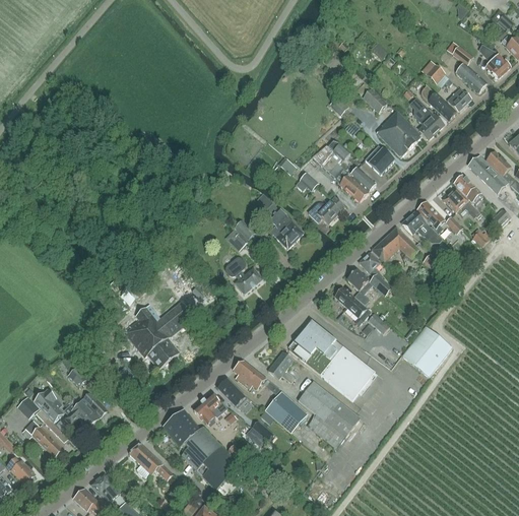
[(399,3),(403,8),(408,4),(406,0),(404,0),(399,3)]
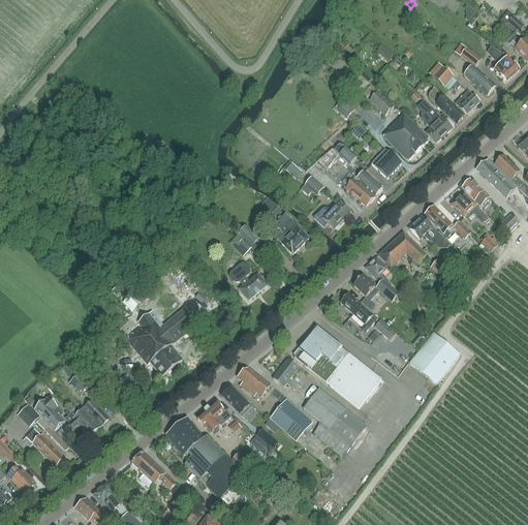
[(506,9),(499,18),(504,23),(513,13),(506,9)]
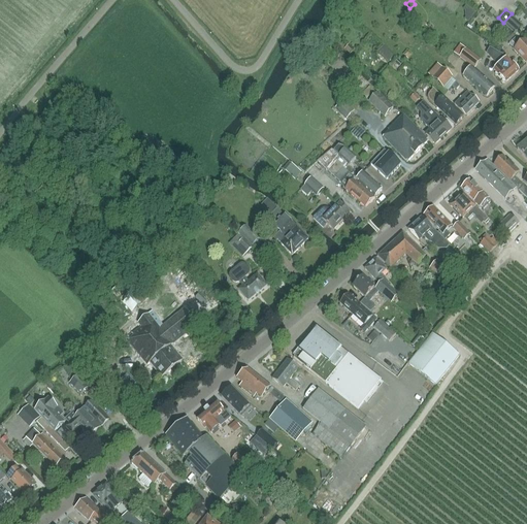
[(514,31),(521,23),(511,13),(503,23),(514,31)]
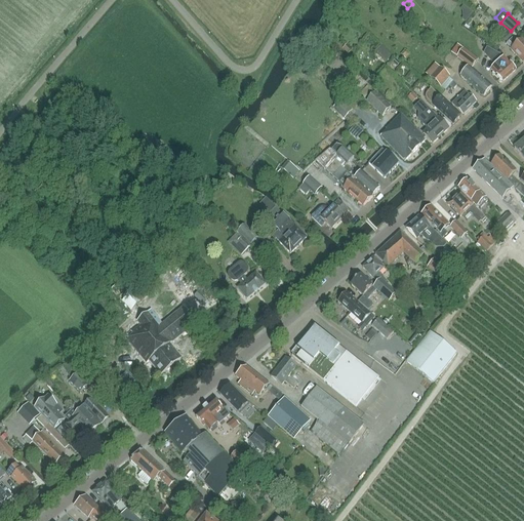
[(502,33),(501,34),(505,38),(510,33),(505,28),(501,32),(502,33)]
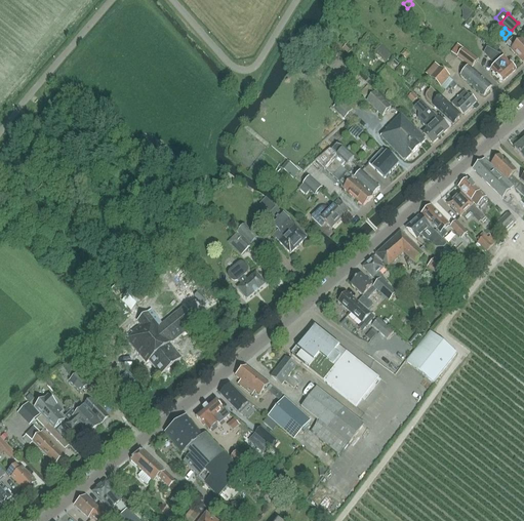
[(522,59),(523,56),(523,40),(520,36),(517,39),(512,34),(508,38),(513,43),(510,46),(522,59)]
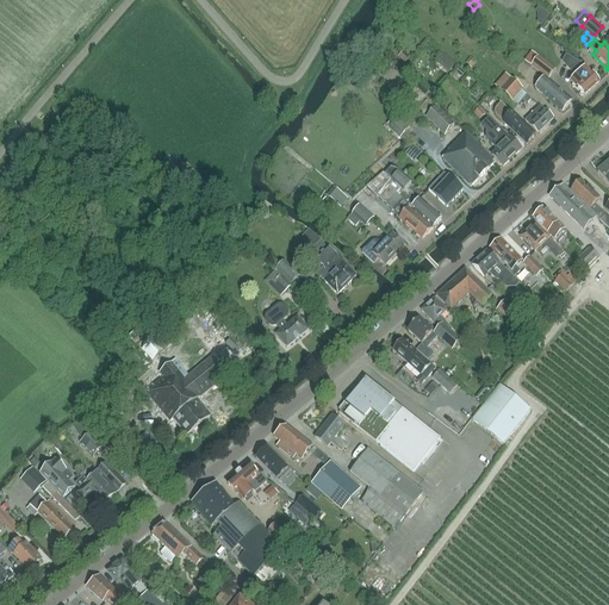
[(408,55),(401,49),(397,52),(404,60),(408,55)]
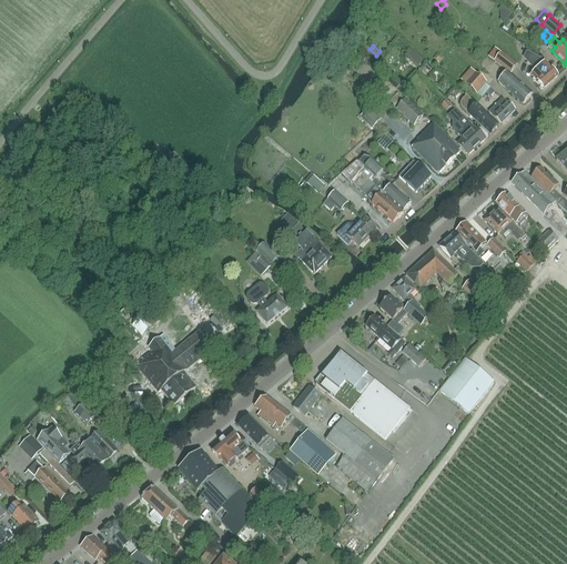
[(411,46),(407,50),(419,59),(422,56),(411,46)]
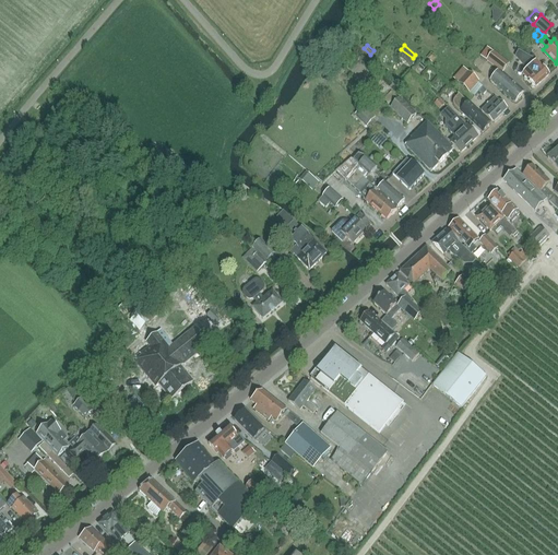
[(493,47),(486,56),(501,68),(508,59),(493,47)]
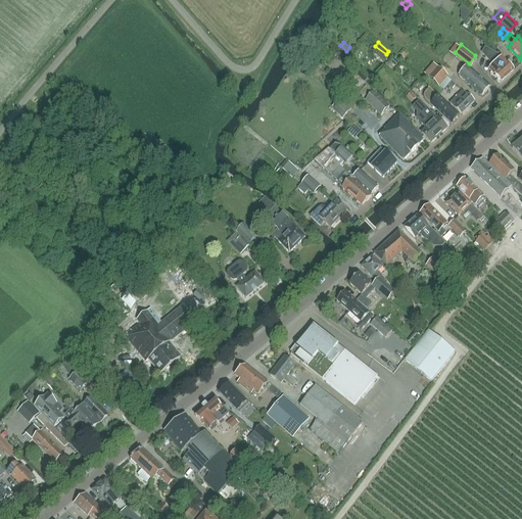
[(512,66),(501,54),(502,53),(484,44),(480,50),(491,61),(487,65),(499,79),(512,66)]
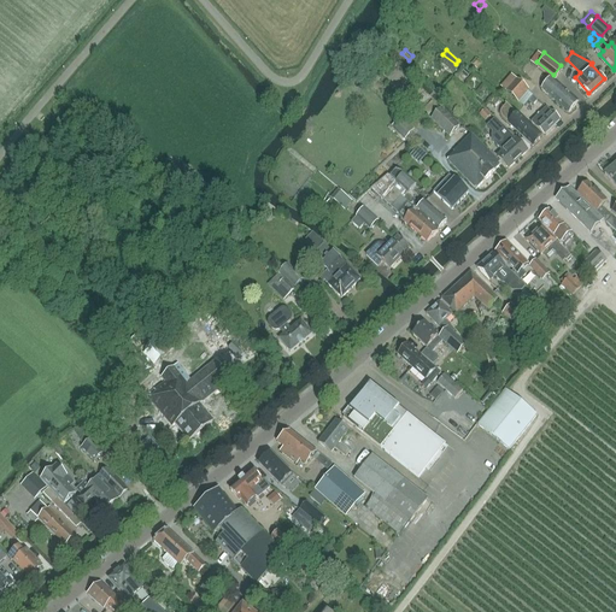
[(522,103),(532,92),(527,87),(528,86),(510,70),(499,83),(522,103)]
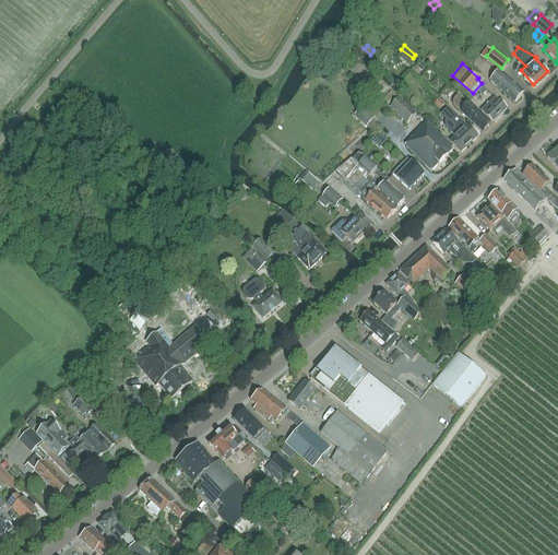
[(522,89),(506,73),(498,67),(489,77),(496,83),(513,99),(522,89)]
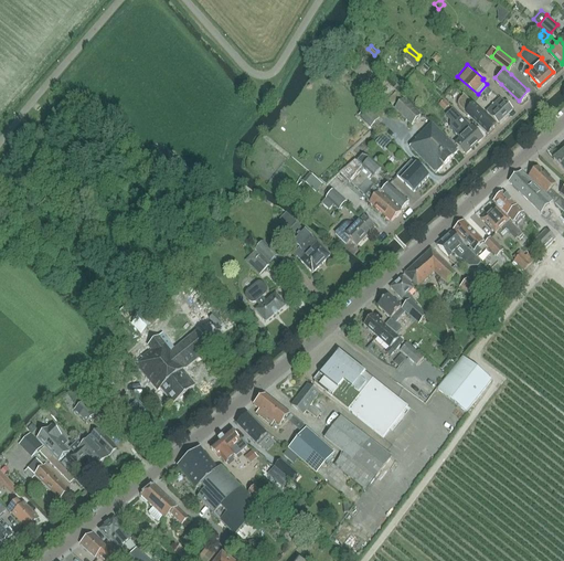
[(395,90),(386,98),(393,105),(411,122),(419,113),(402,96),(395,90)]
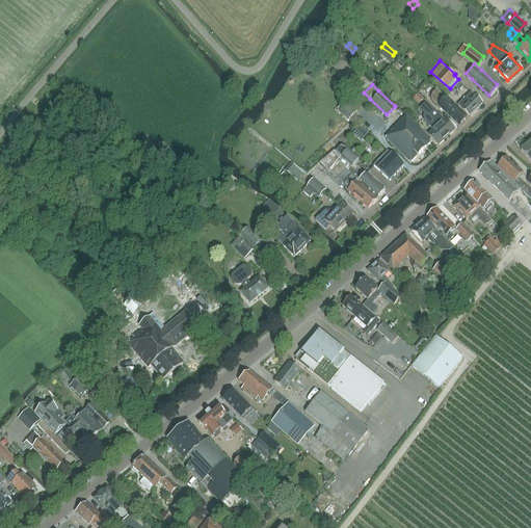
[(466,114),(440,89),(434,85),(434,86),(435,87),(431,90),(430,93),(430,94),(430,96),(430,98),(432,99),(437,104),(458,123),(466,114)]
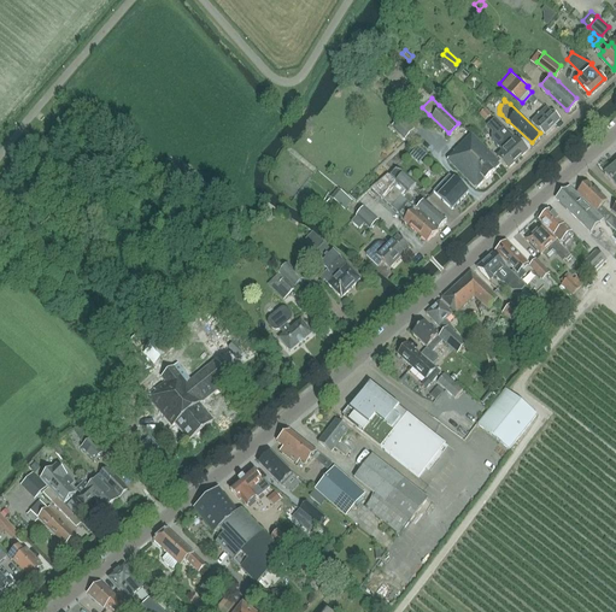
[(543,131),(557,116),(545,104),(529,118),(543,131)]
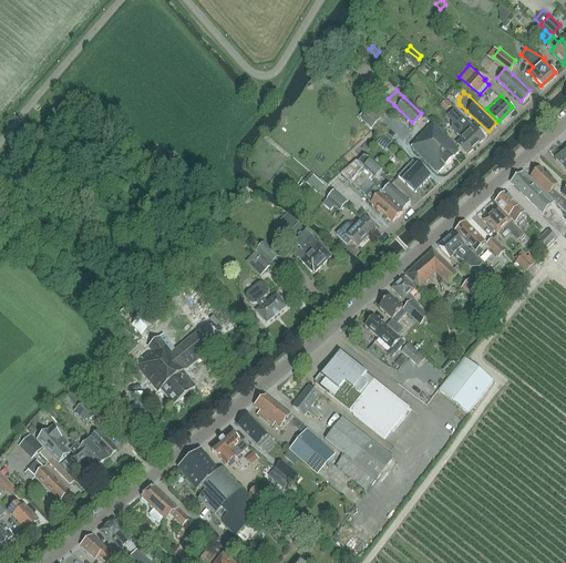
[(450,102),(444,96),(441,100),(446,106),(450,102)]
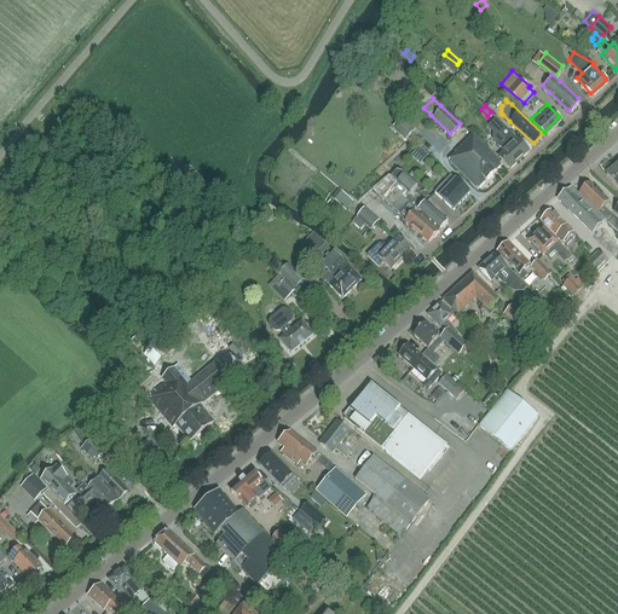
[(392,123),(405,135),(414,126),(400,113),(392,123)]
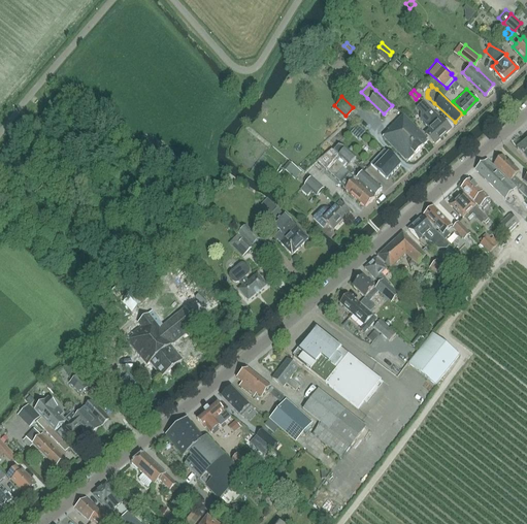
[(434,140),(450,126),(439,116),(424,98),(417,105),(421,109),(421,118),(429,126),(424,130),(434,140)]
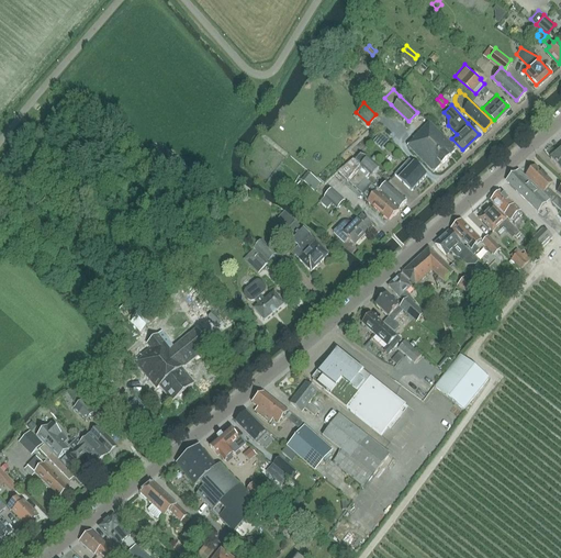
[(433,169),(455,146),(427,120),(412,135),(414,137),(407,144),(433,169)]
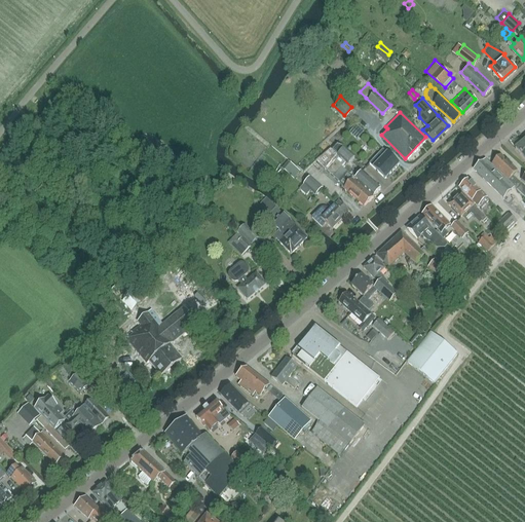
[(524,138),(524,137),(514,145),(524,157),(524,138)]
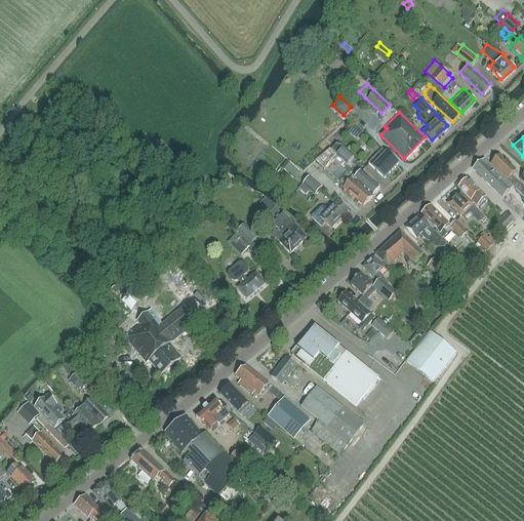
[(330,145),(328,147),(334,152),(335,152),(341,158),(344,159),(346,161),(352,155),(349,152),(341,146),(338,143),(336,141),(333,141),(330,145)]
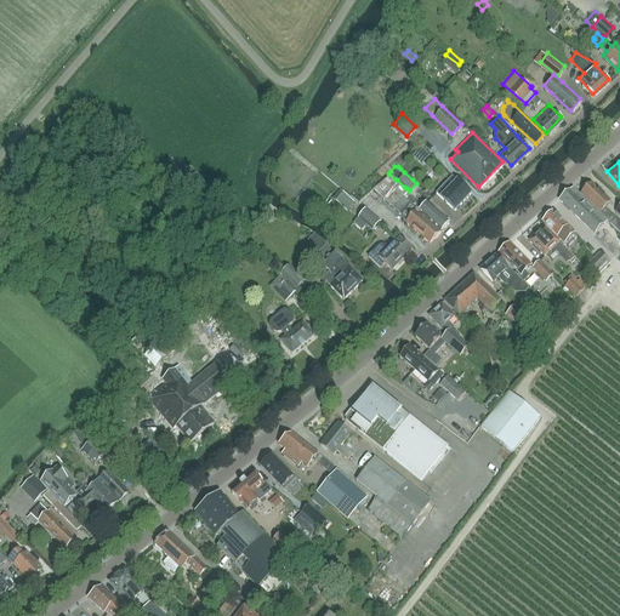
[(388,174),(391,171),(390,170),(371,186),(381,195),(399,211),(404,220),(428,239),(439,228),(420,212),(421,211),(417,207),(402,194),(407,188),(404,187),(397,180),(396,180),(388,174)]
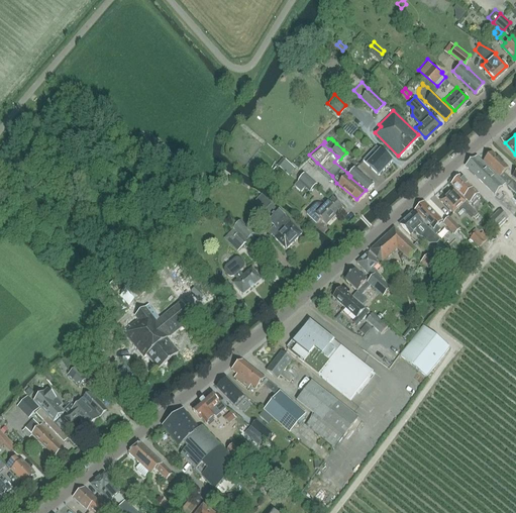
[(391,159),(379,147),(375,144),(362,158),(363,159),(378,173),(391,159)]
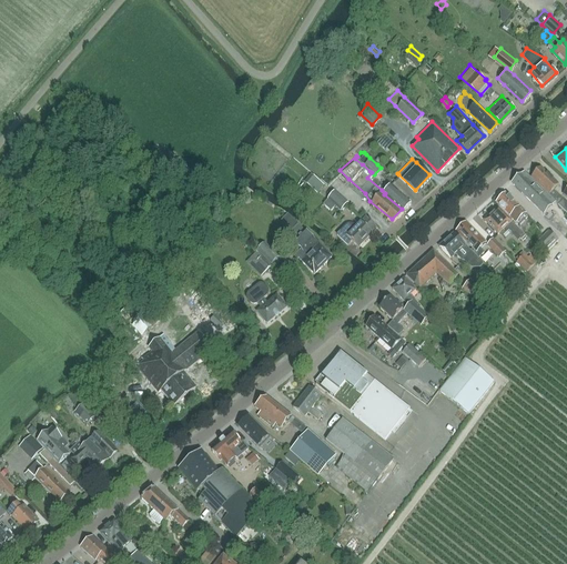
[(539,164),(530,174),(548,191),(547,192),(558,202),(566,209),(566,207),(566,201),(553,187),(558,181),(539,164)]
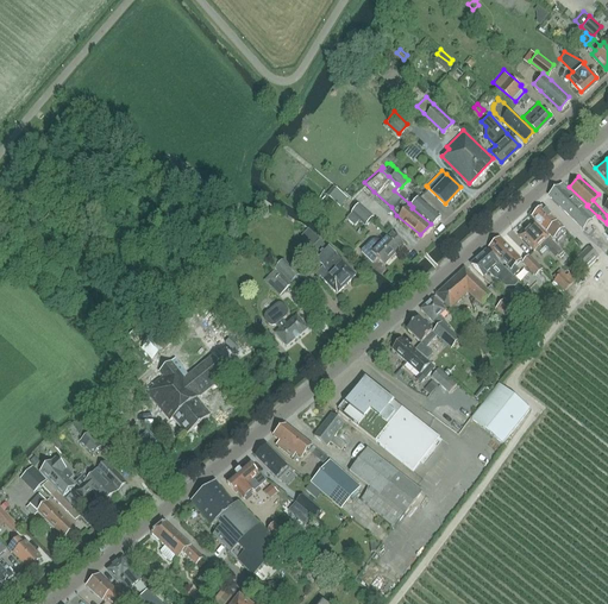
[(563,207),(575,195),(561,181),(547,193),(563,207)]
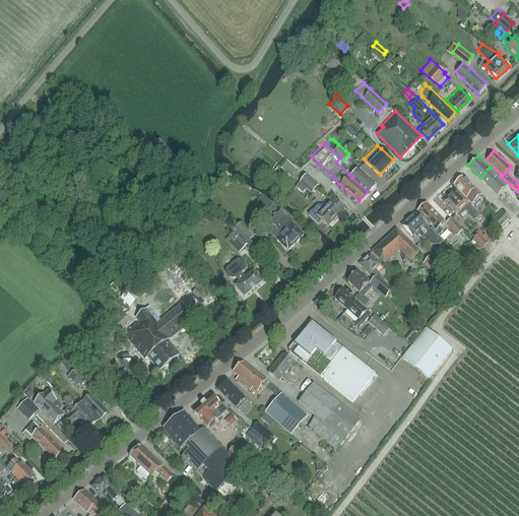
[(277,164),(289,174),(296,166),(283,155),(277,164)]
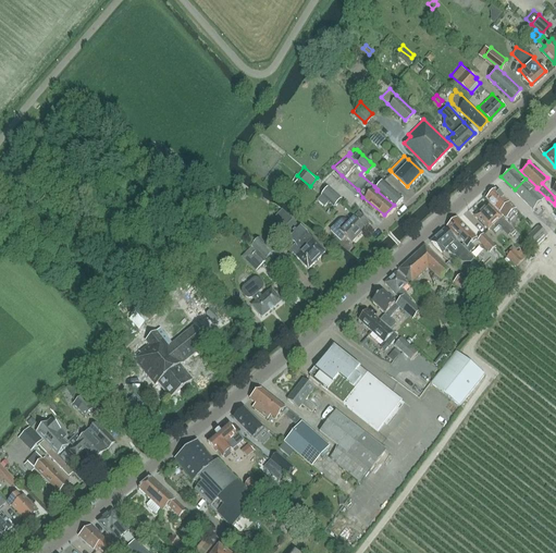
[(394,205),(402,196),(382,179),(374,186),(378,189),(377,191),(394,205)]
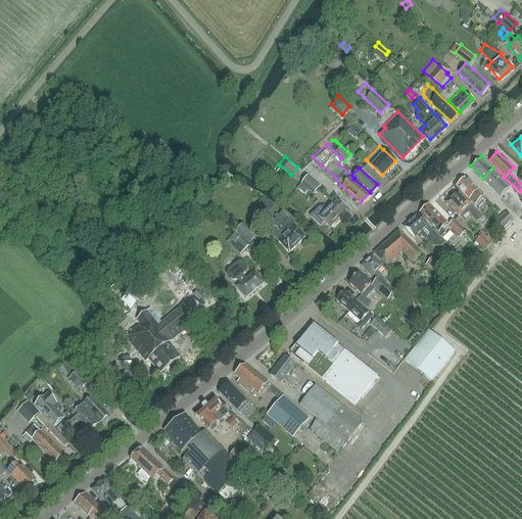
[(495,190),(506,180),(493,168),(483,178),(495,190)]
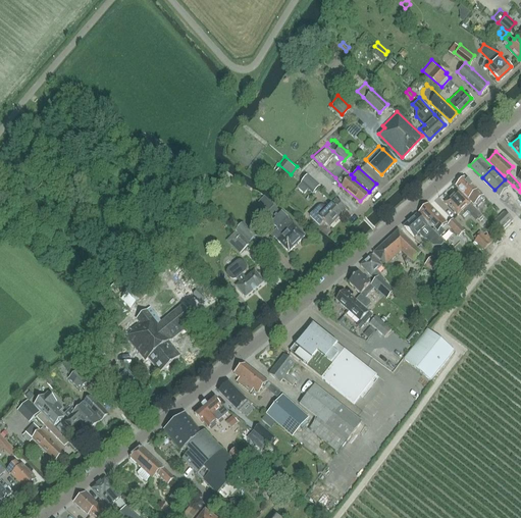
[(289,186),(292,189),(302,176),(299,173),(289,186)]
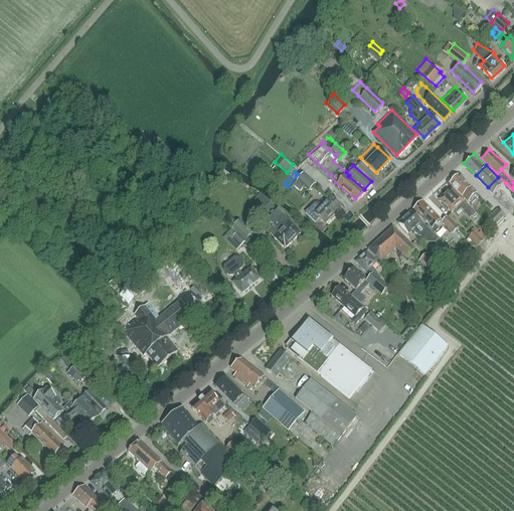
[(478,192),(458,172),(449,181),(469,201),(478,192)]
